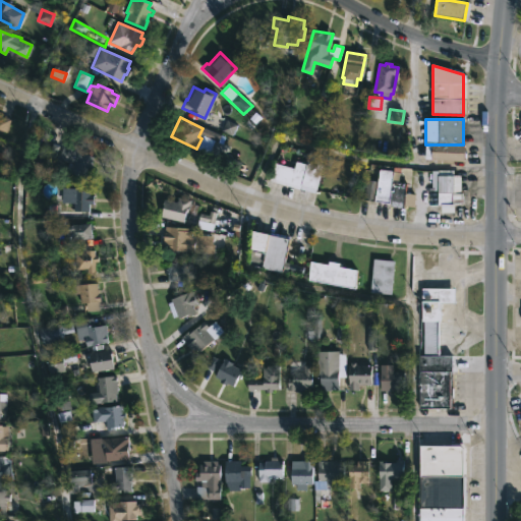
[(221,131),(232,136),(237,125),(226,120),(221,131)]
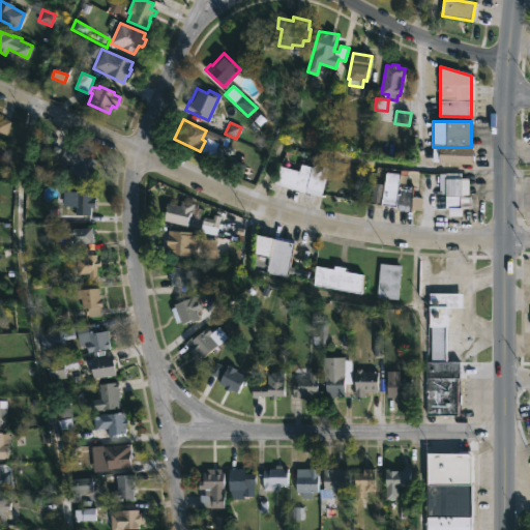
[(93,166),(85,183),(65,174),(69,166),(58,160),(65,145),(86,154),(85,156),(94,162),(92,166),(93,166)]
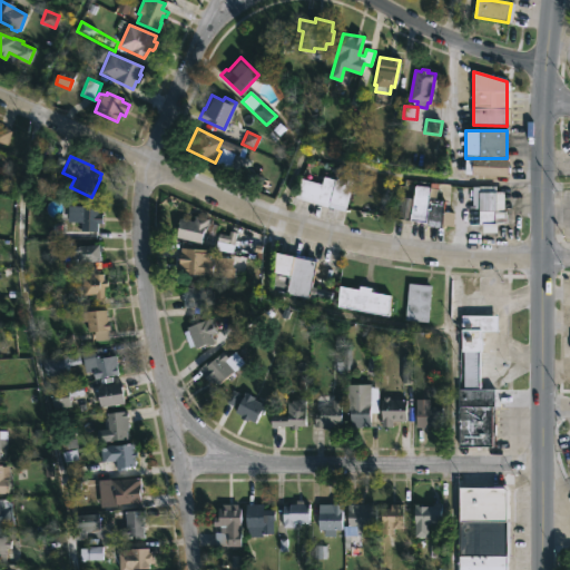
[(353,180),(345,209),(328,205),(327,207),(294,198),(300,178),(321,185),(323,177),(335,180),(338,165),(355,169),(353,180)]
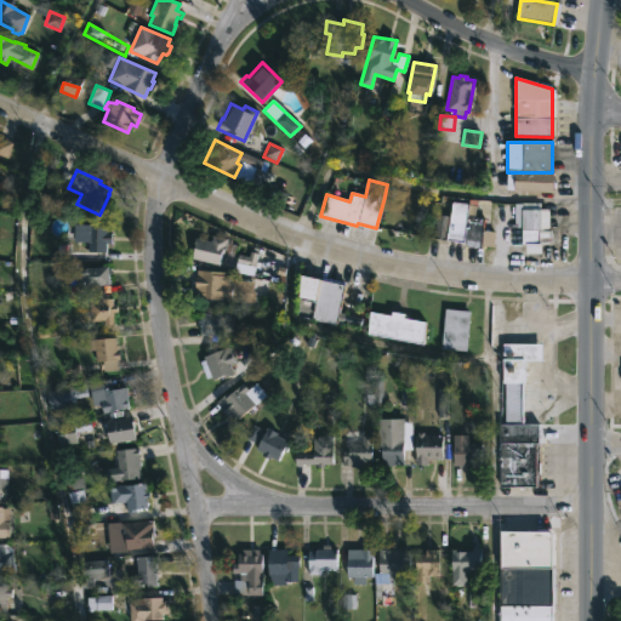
[(477,200),(476,217),(483,218),(480,249),(463,246),(463,241),(432,237),(437,212),(449,215),(451,200),(468,203),(468,199),(477,200)]
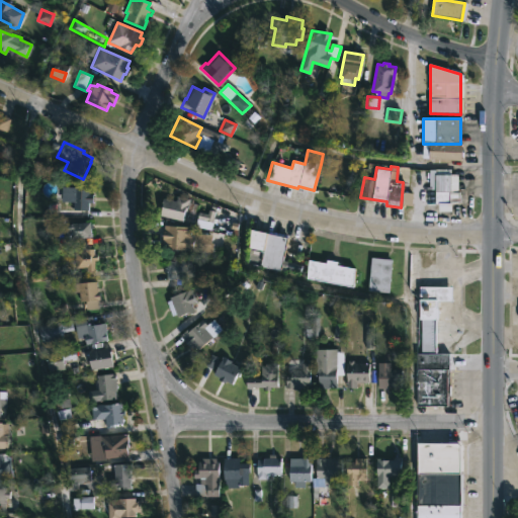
[(451,174),(451,193),(460,193),(460,203),(434,203),(434,185),(429,185),(429,174),(451,174)]
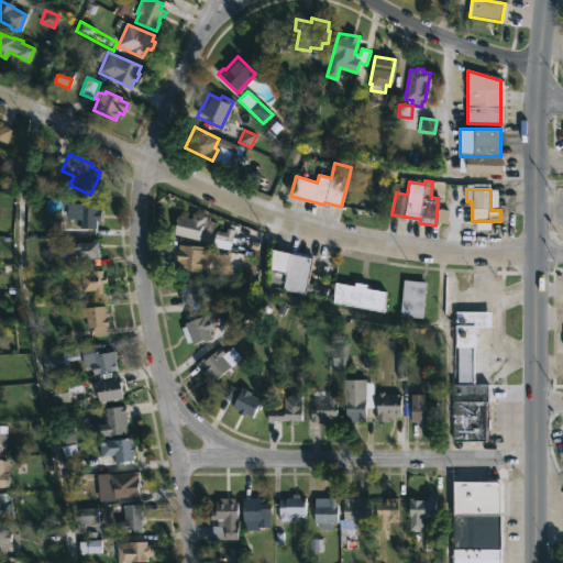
[(88,205),(88,207),(96,207),(96,212),(100,212),(100,221),(96,221),(96,230),(79,229),(79,220),(72,220),(73,205),(88,205)]
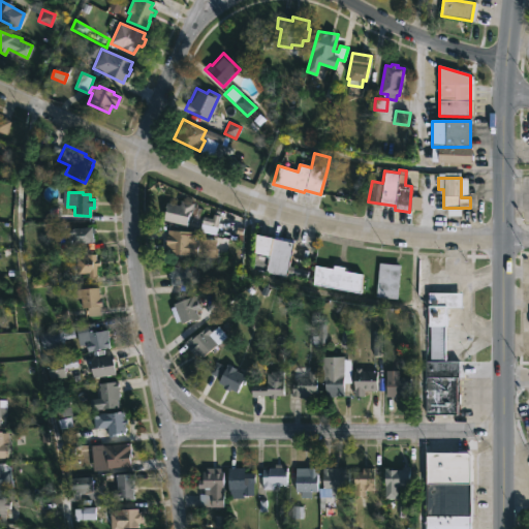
[(192,205),(190,213),(188,212),(185,226),(163,221),(165,212),(163,212),(164,208),(162,207),(163,203),(179,206),(180,200),(192,205)]
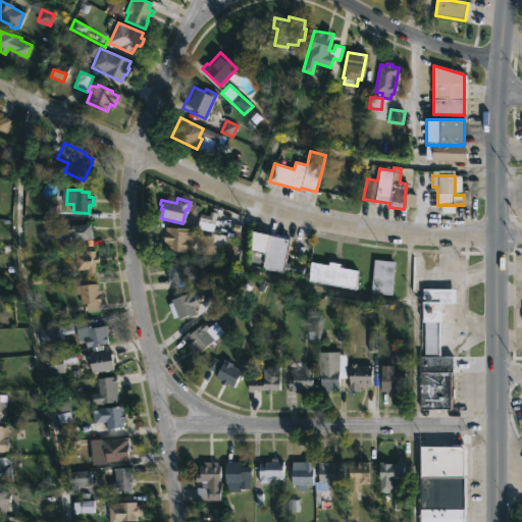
[(64,220),(65,226),(90,223),(91,239),(70,241),(70,237),(65,238),(64,232),(59,232),(58,221),(64,220)]
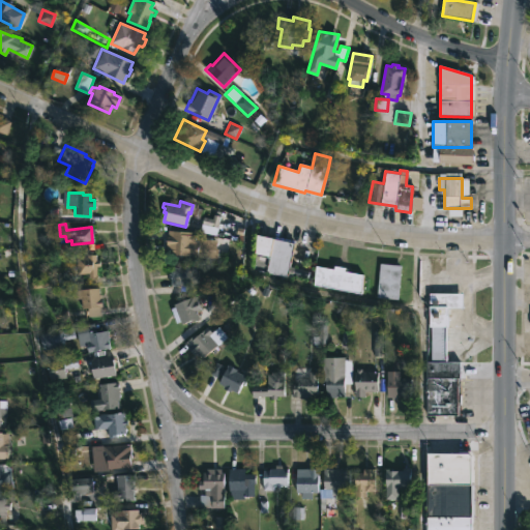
[(196,236),(195,241),(216,242),(217,255),(215,255),(215,258),(168,255),(168,246),(166,246),(168,231),(190,232),(190,235),(196,236)]
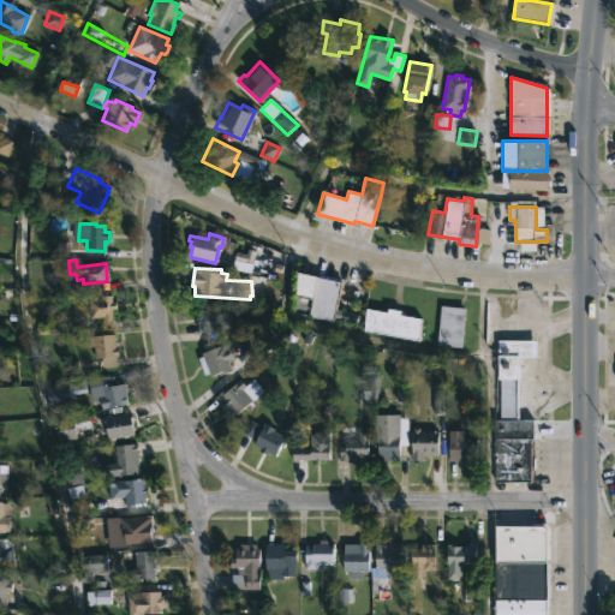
[(358,315),(356,323),(336,318),(335,322),(308,316),(311,298),(297,296),(299,273),(341,284),(335,310),(358,315)]
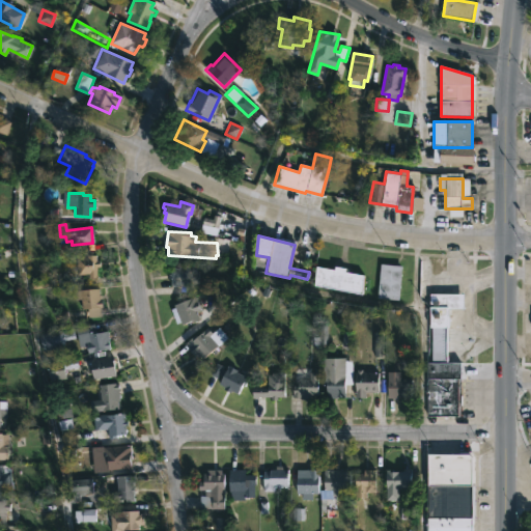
[(95,256),(95,261),(101,261),(101,268),(96,268),(96,279),(88,279),(87,275),(77,275),(77,269),(73,270),(73,262),(76,262),(76,258),(95,256)]
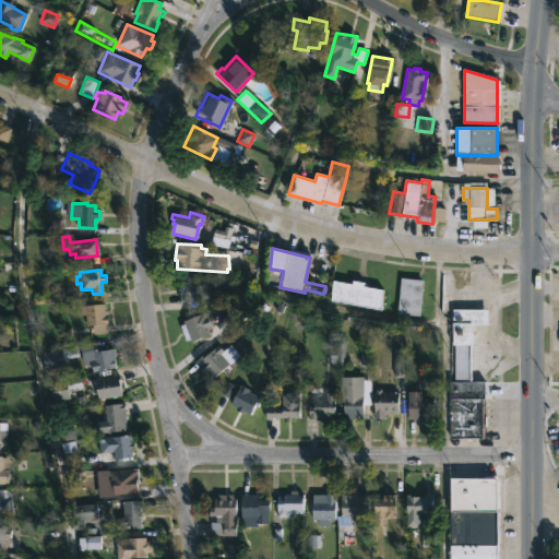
[(424,280),(419,317),(396,314),(401,277),(424,280)]
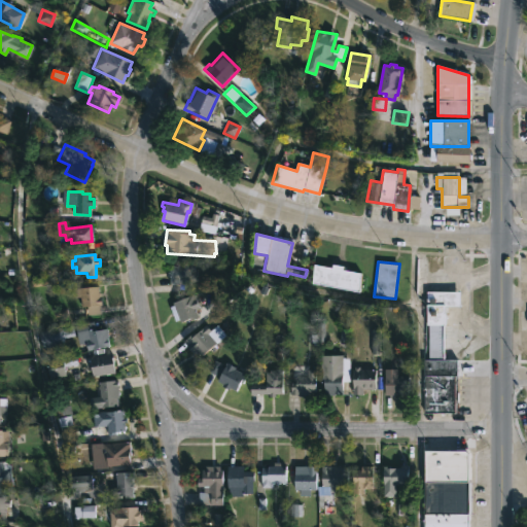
[(190,272),(190,275),(198,275),(198,283),(169,285),(167,273),(169,272),(168,268),(194,266),(194,272),(190,272)]
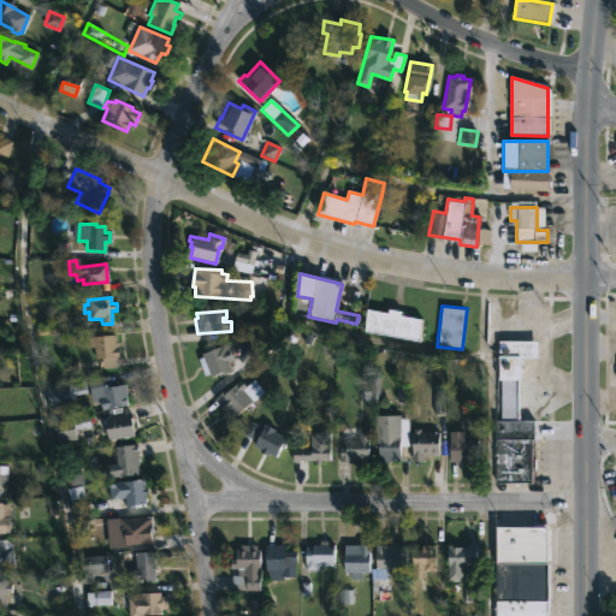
[(401,313),(401,318),(421,320),(421,343),(363,332),(367,311),(388,314),(389,311),(401,313)]
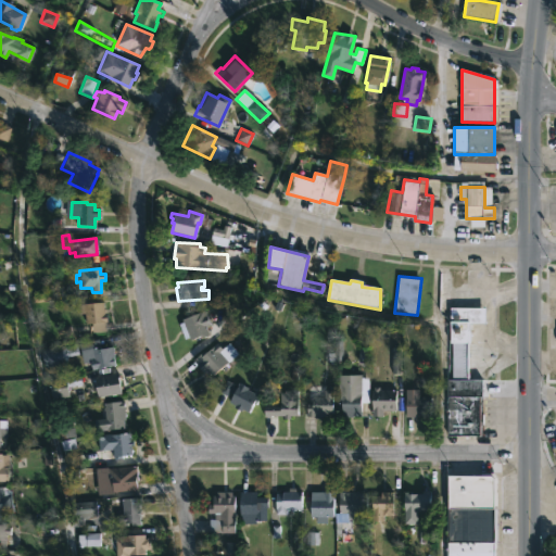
[(103,313),(105,314),(105,333),(91,335),(91,325),(85,325),(84,314),(76,315),(76,305),(102,302),(103,313)]
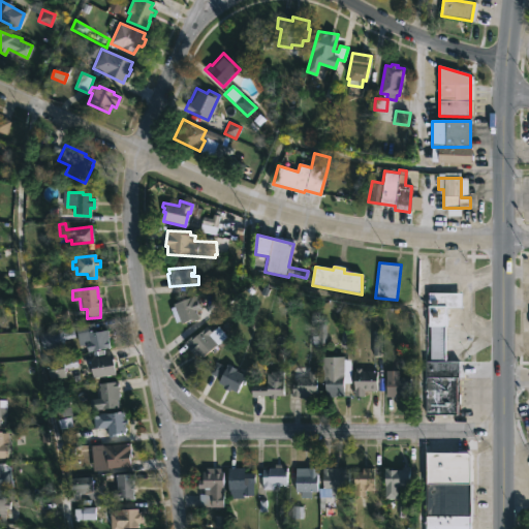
[(198,319),(181,324),(179,321),(176,323),(169,308),(173,307),(173,305),(208,290),(213,302),(198,308),(199,310),(195,311),(198,319)]
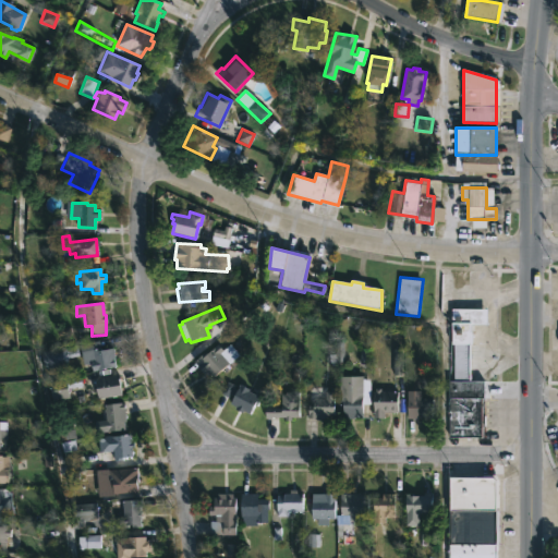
[(471,325),(470,380),(453,380),(455,344),(451,344),(452,310),(487,310),(486,325),(471,325)]
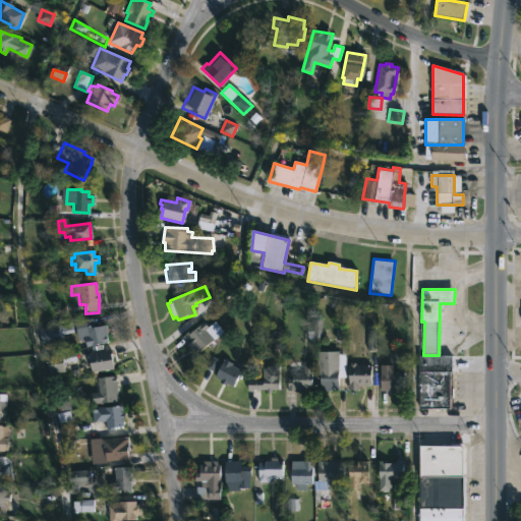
[(93,324),(94,328),(105,325),(108,343),(85,348),(83,340),(77,341),(73,323),(92,319),(93,324)]
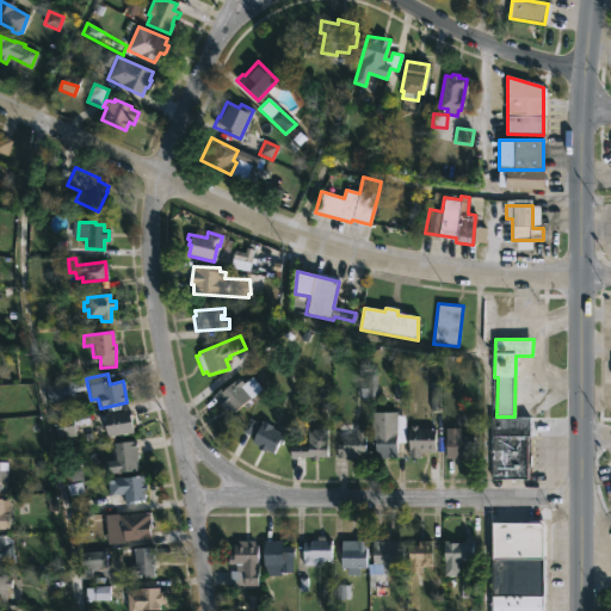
[(241,388),(251,399),(234,414),(229,409),(227,412),(224,408),(223,411),(213,396),(223,386),(226,389),(238,377),(245,384),(241,388)]
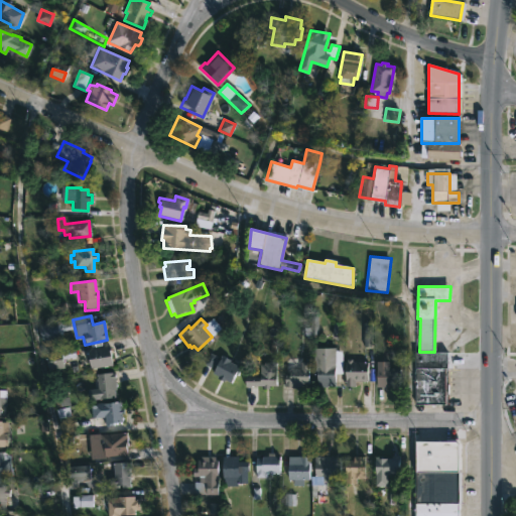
[(364,347),(372,347),(371,324),(364,324),(364,347)]
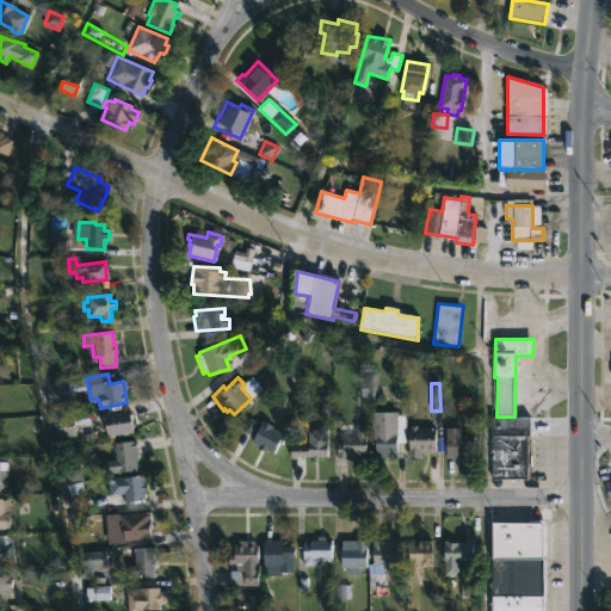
[(134,433),(107,438),(104,415),(129,411),(134,433)]
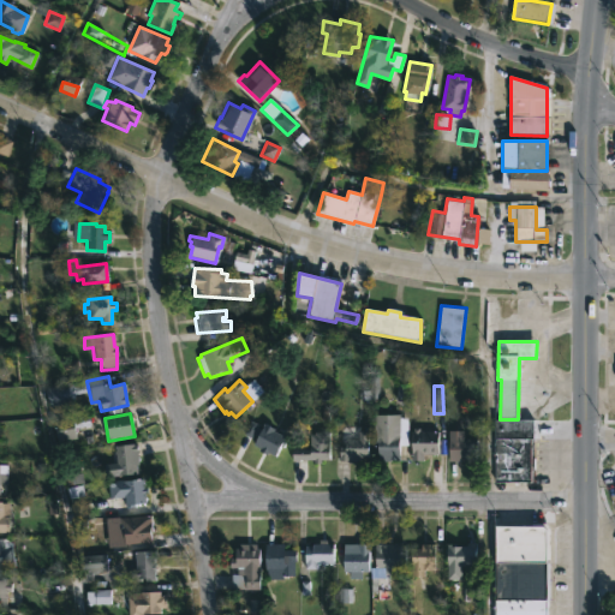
[(399,416),(399,418),(407,418),(407,446),(399,446),(399,461),(377,461),(377,448),(375,448),(375,416),(399,416)]
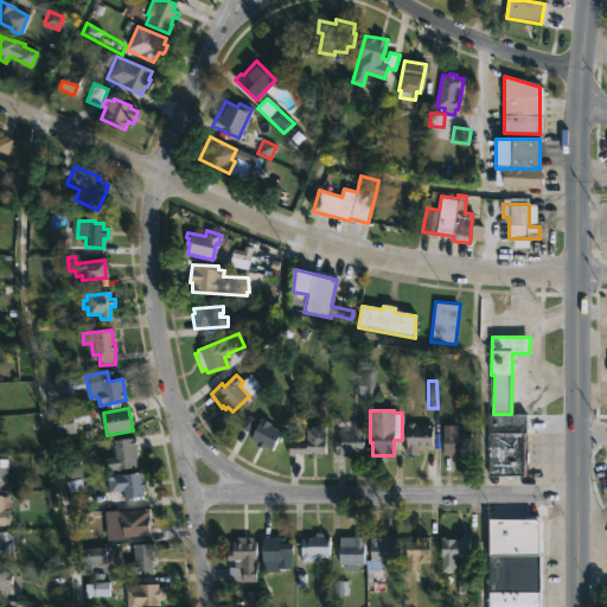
[(256,420),(260,422),(261,419),(270,425),(269,426),(283,433),(279,442),(276,441),(272,451),(255,446),(256,443),(250,440),(255,430),(249,428),(248,433),(240,428),(247,415),(256,420)]
